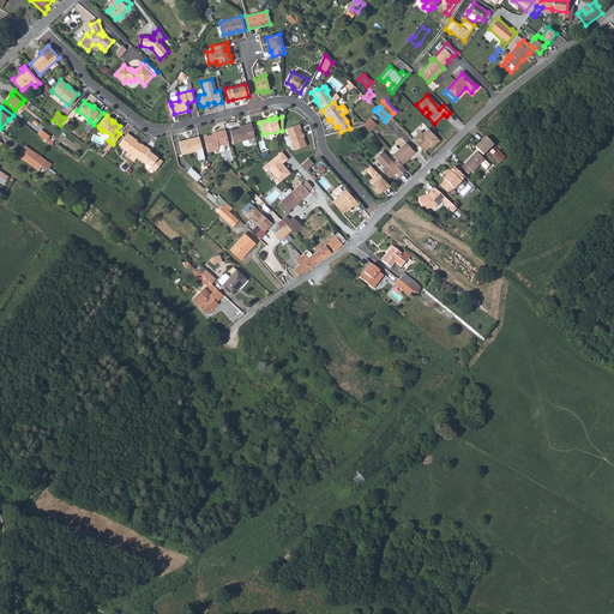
[(368,116),(362,122),(367,128),(373,122),(368,116)]
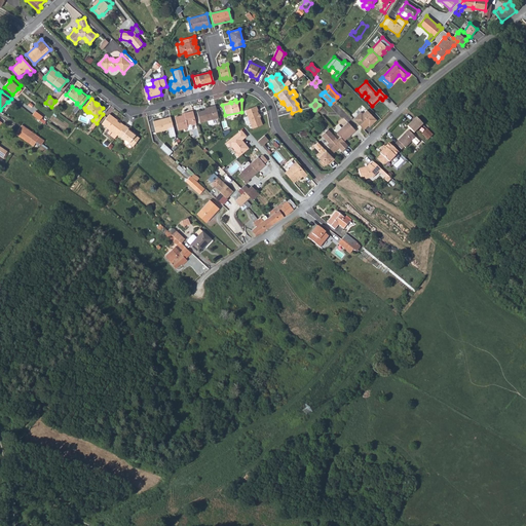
[(218,118),(215,106),(210,107),(211,109),(204,110),(196,112),(199,122),(218,118)]
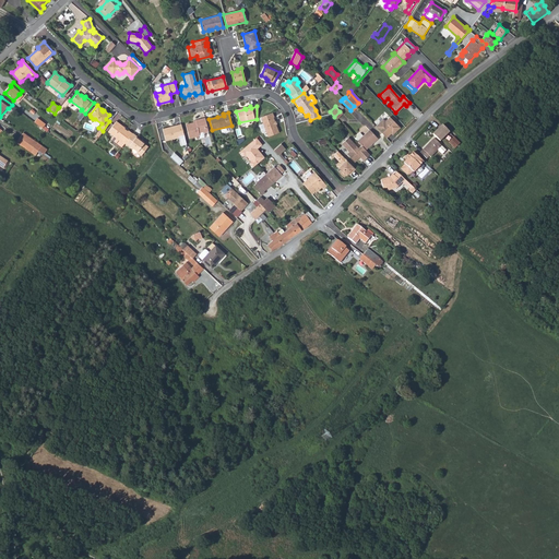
[(273,118),(272,114),(261,117),(261,119),(260,119),(262,123),(264,130),(266,138),(278,133),(275,125),(274,122),(273,118)]
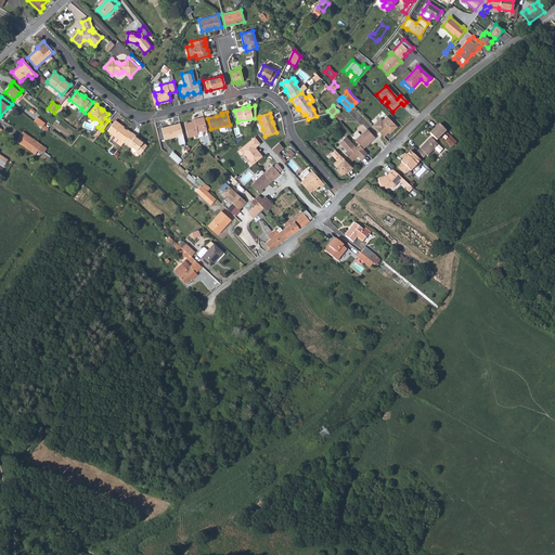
[(206,130),(203,117),(193,119),(194,121),(191,121),(183,124),(186,137),(197,134),(196,131),(201,130),(201,131),(206,130)]
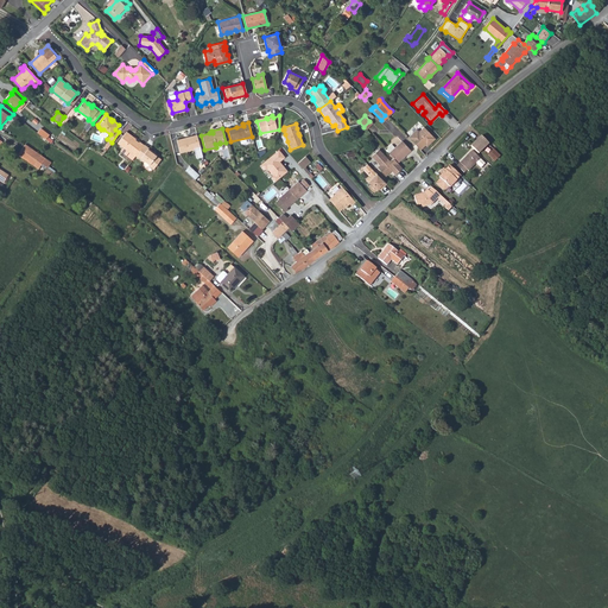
[(413,130),(405,138),(417,151),(420,147),(419,146),(422,145),(424,147),(432,140),(422,128),(416,132),(413,130)]
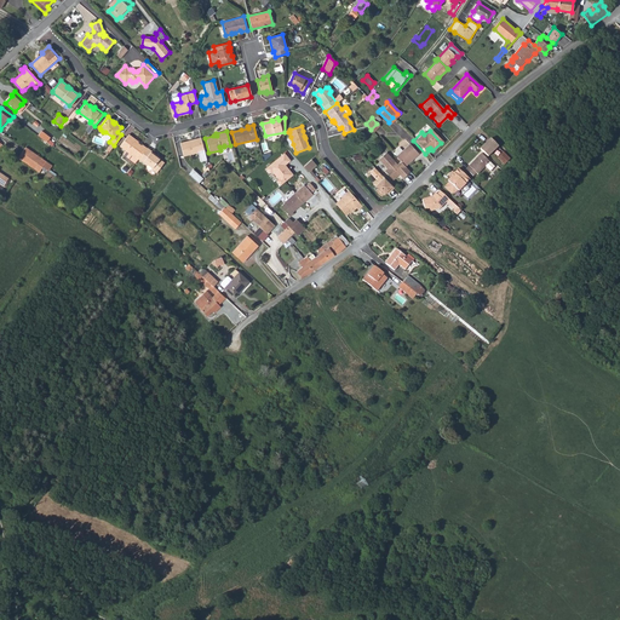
[(42,132),(39,136),(47,142),(51,138),(42,132)]
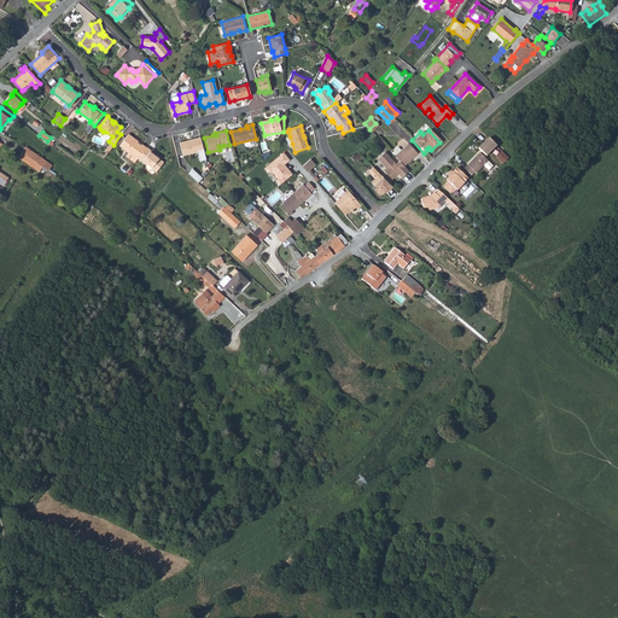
[(122,153),(134,162),(138,158),(146,147),(141,144),(140,145),(136,141),(134,140),(135,139),(128,133),(120,144),(126,149),(122,153)]
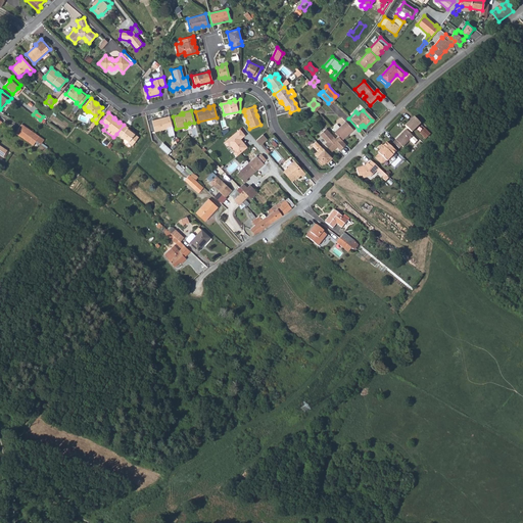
[(172,127),(169,115),(151,121),(154,131),(172,127)]
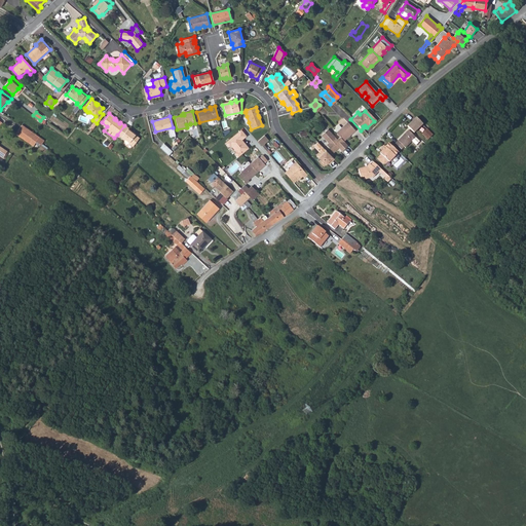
[(416,117),(407,126),(414,134),(423,124),(416,117)]
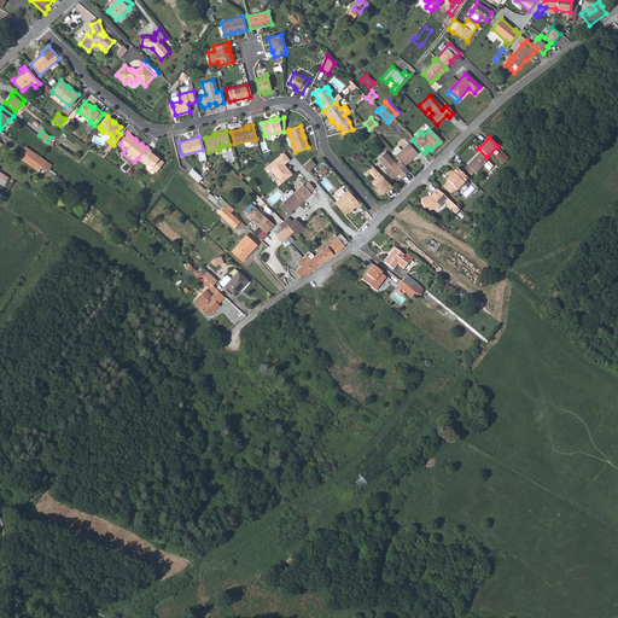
[(398,149),(392,153),(403,164),(404,165),(418,153),(409,145),(402,151),(398,149)]
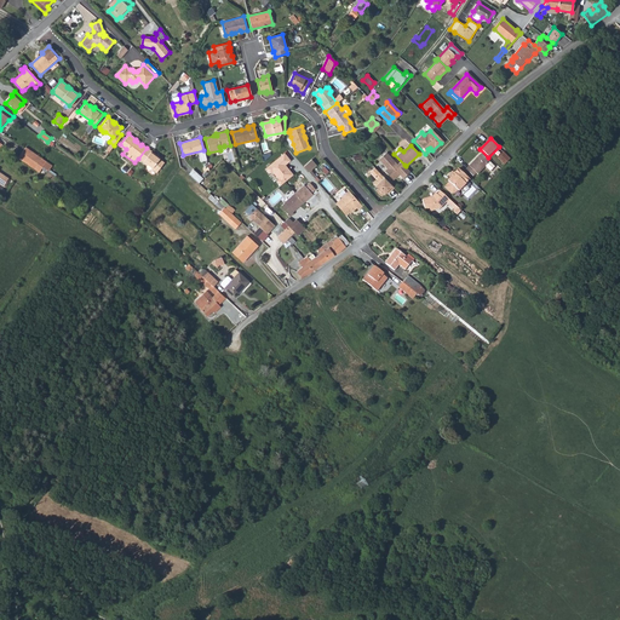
[(26,148),(22,154),(44,168),(50,171),(52,166),(26,148)]
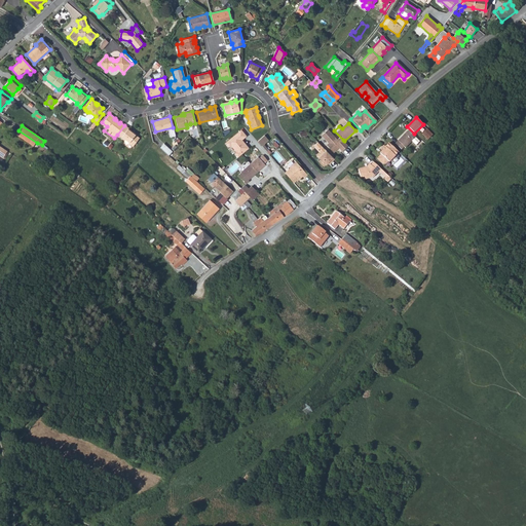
[(124,125),(117,135),(124,140),(124,139),(128,142),(127,143),(133,146),(139,139),(135,135),(130,133),(132,130),(124,125)]
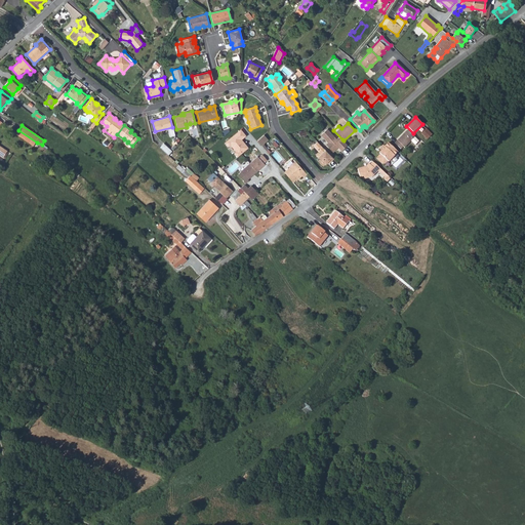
[(420,134),(428,140),(432,135),(427,129),(420,134)]
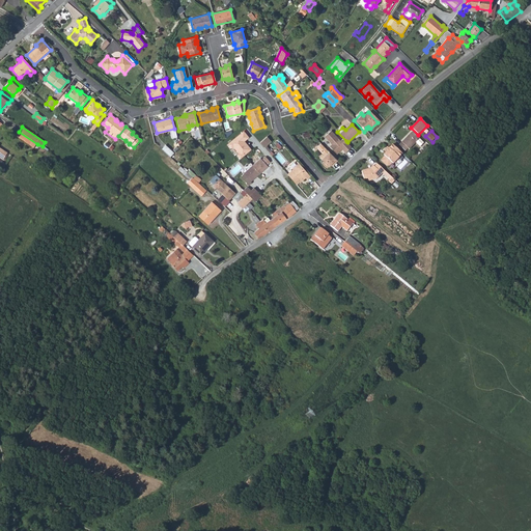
[(34,148),(37,144),(19,132),(16,136),(34,148)]
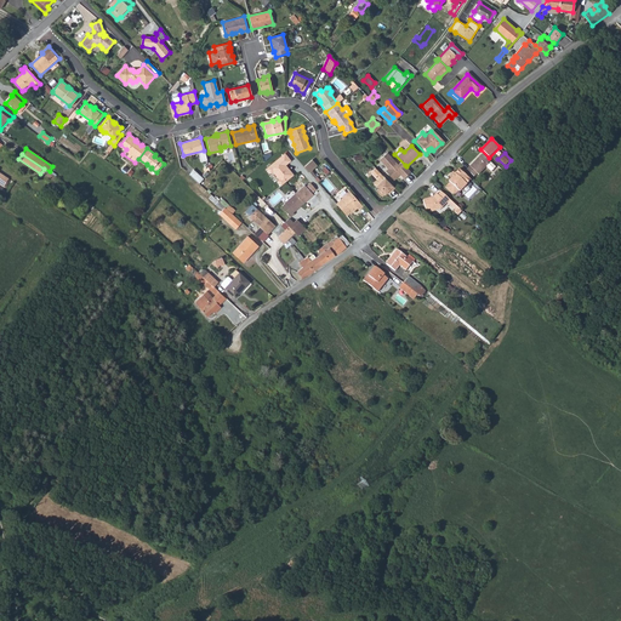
[(291,161),(285,154),(267,169),(281,187),(294,176),(286,166),(291,161)]
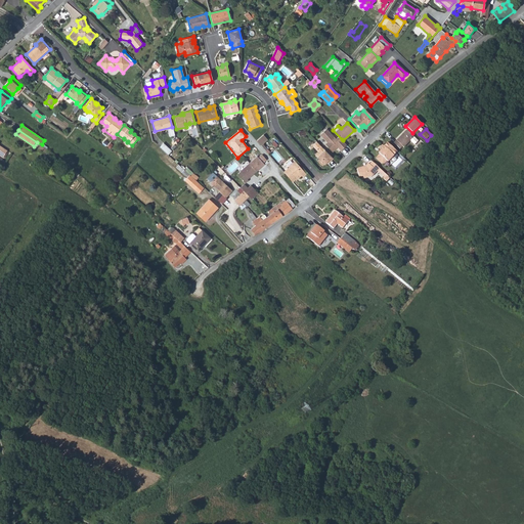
[(406,130),(396,140),(397,141),(394,143),(399,148),(402,145),(403,147),(409,140),(413,145),(417,141),(413,137),(406,130)]
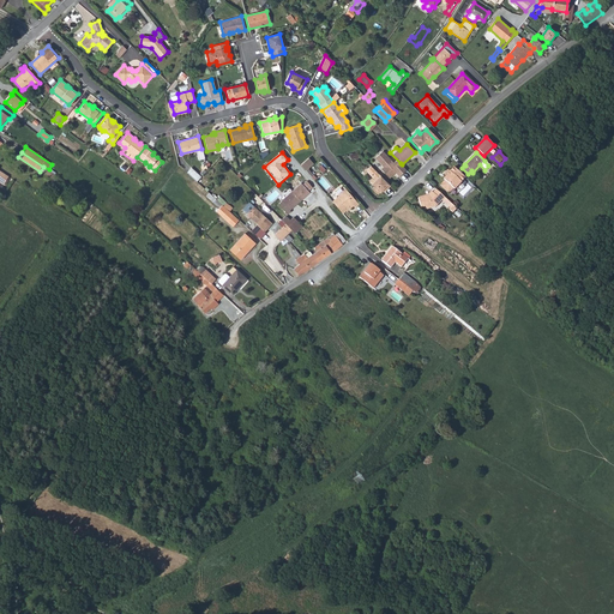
[(397,167),(386,155),(378,162),(386,170),(384,173),(392,182),(396,179),(396,176),(397,175),(398,176),(402,180),(409,174),(402,164),(401,163),(397,167)]
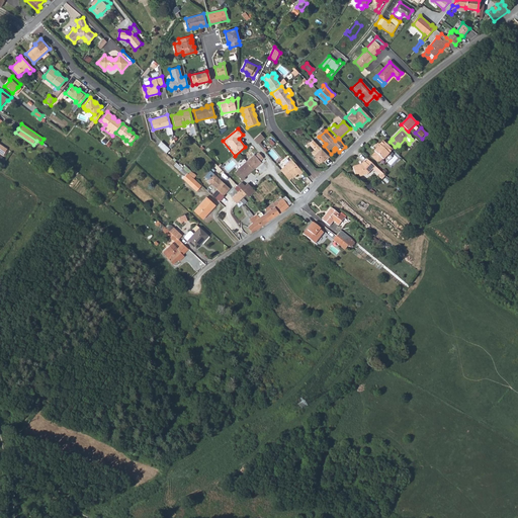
[(259,134),(253,140),(257,144),(262,150),(263,148),(259,143),(263,139),(259,134)]
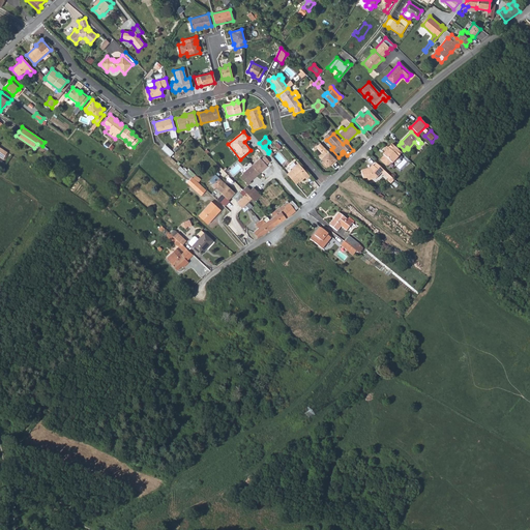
[(164,144),(160,148),(169,156),(173,152),(164,144)]
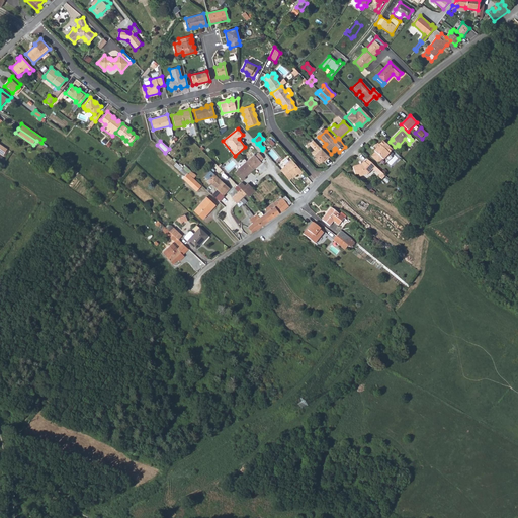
[(329,157),(313,141),(309,145),(315,151),(312,155),(315,158),(314,160),(318,164),(320,163),(322,161),(324,159),(325,160),(329,157)]
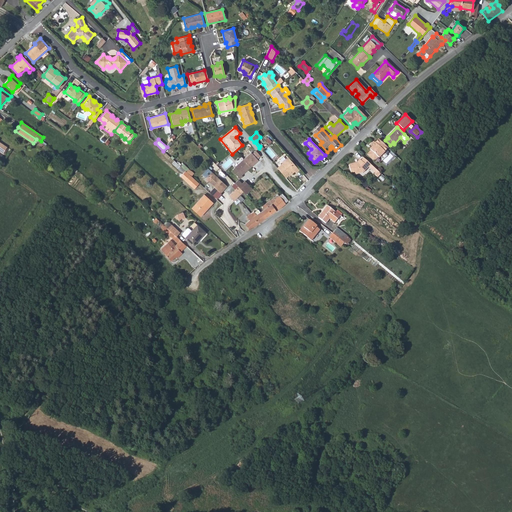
[(380,158),(389,148),(380,139),(377,143),(375,141),(371,145),(374,149),(368,155),(373,159),(376,159),(379,156),(380,158)]
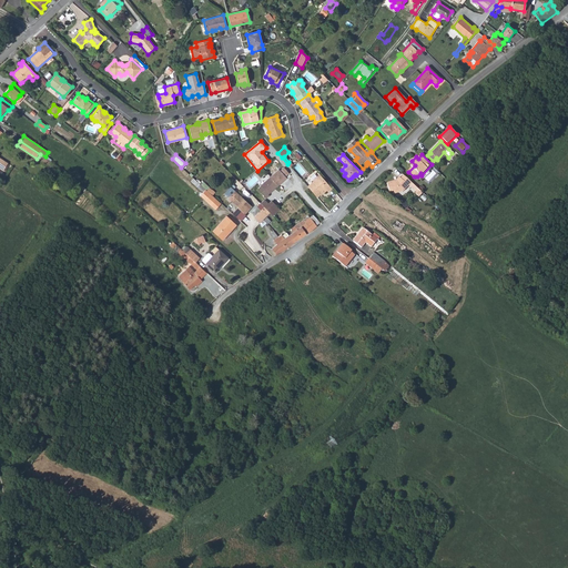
[(267,194),(286,179),(285,176),(290,172),(284,166),(280,171),(279,170),(260,185),(267,194)]
